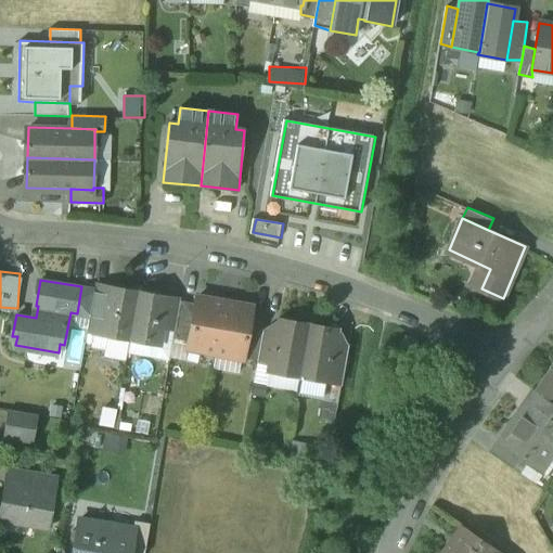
[(110,287),(97,285),(95,290),(91,314),(104,317),(110,287)]
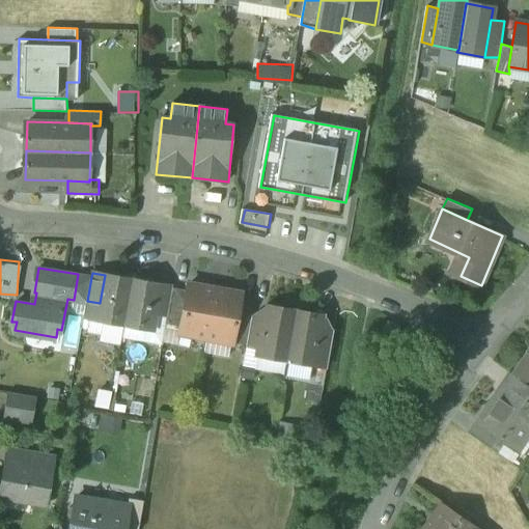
[(133,278),(105,273),(105,275),(100,303),(96,319),(124,324),(133,278)]
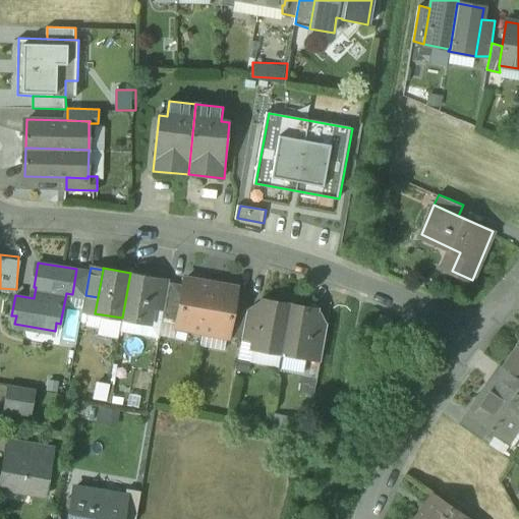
[(90,272),(76,269),(72,294),(85,296),(85,295),(90,272)]
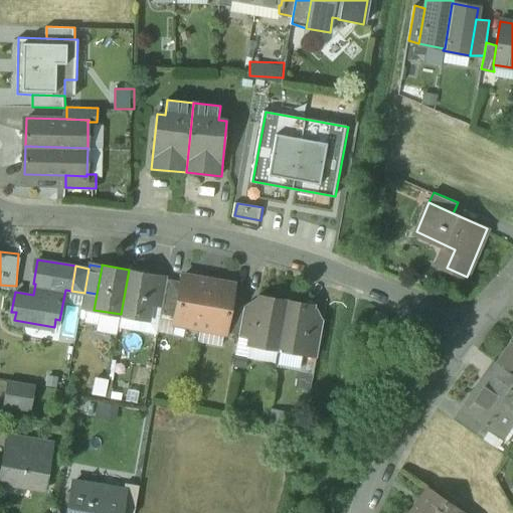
[(157,275),(129,270),(121,314),(149,319),(152,303),(156,277),(157,275)]
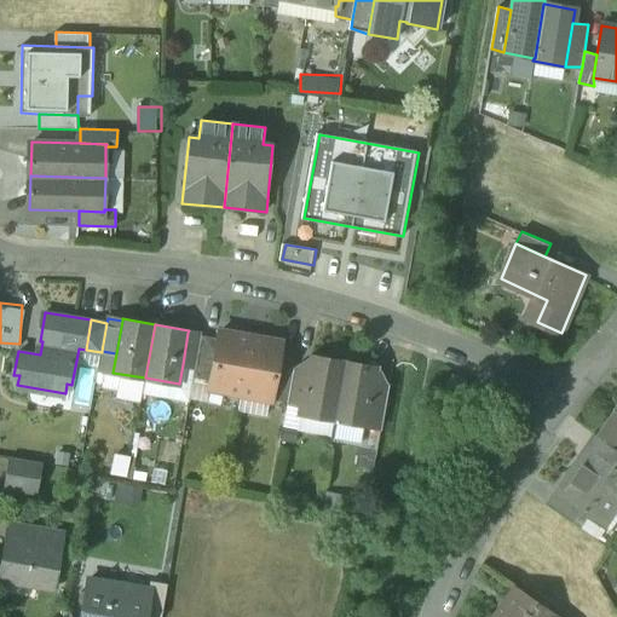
[(212,381),(211,388),(241,393),(252,336),(220,330),(219,338),(212,381)]
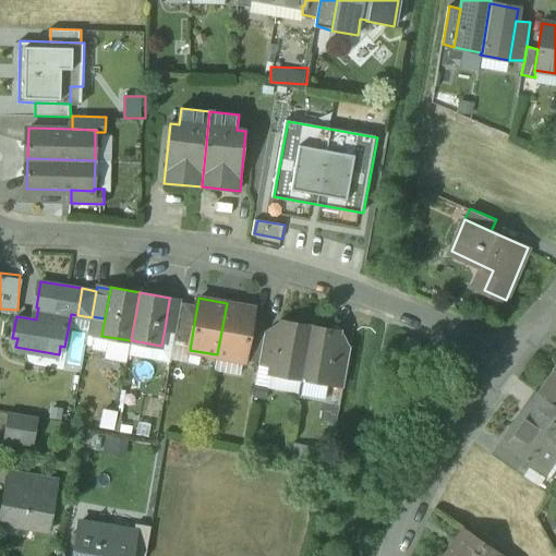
[(182,302),(169,300),(165,328),(178,330),(182,302)]
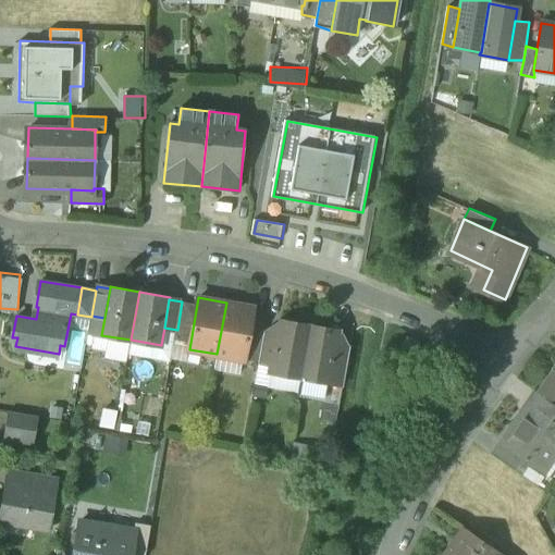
[(197,304),(182,301),(177,330),(175,340),(190,343),(197,304)]
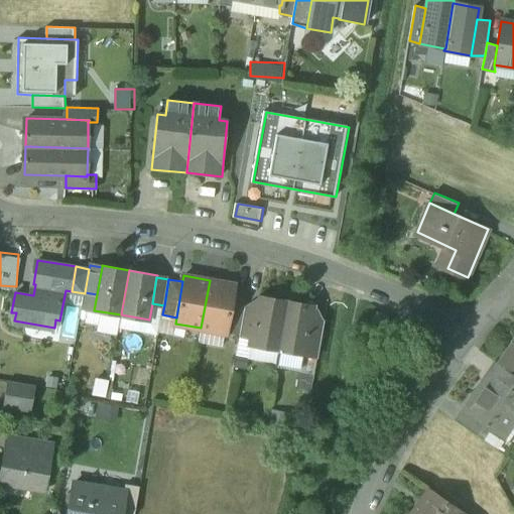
[(236,284),(210,280),(201,328),(227,333),(233,297),(236,284)]
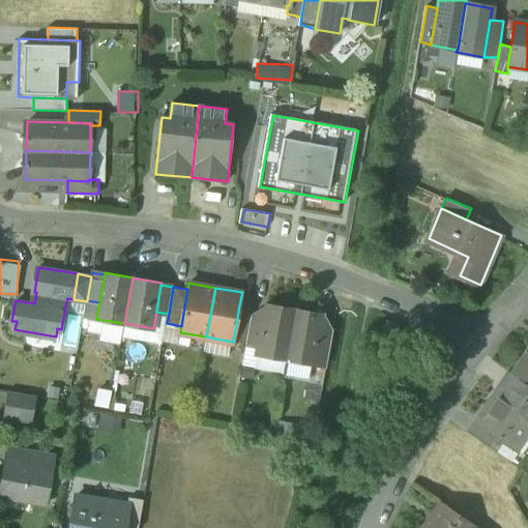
[(99,302),(87,300),(87,301),(84,317),(96,319),(99,302)]
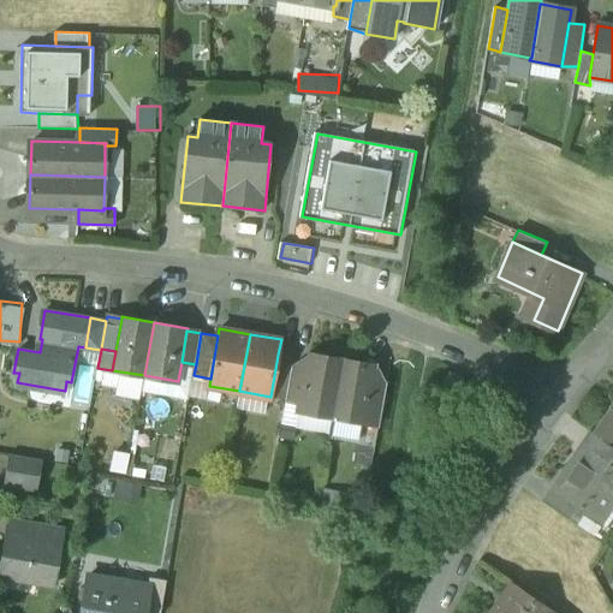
[(343,358),(309,353),(307,367),(301,402),(299,411),(333,417),(343,358)]
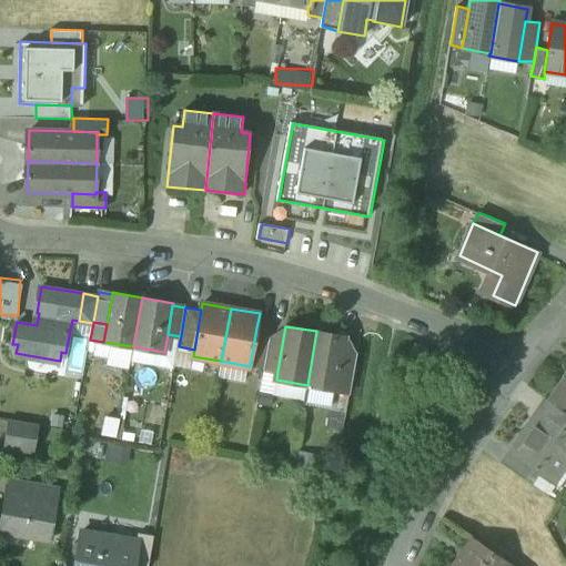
[(256,327),(250,366),(265,369),(271,336),(272,331),(256,327)]
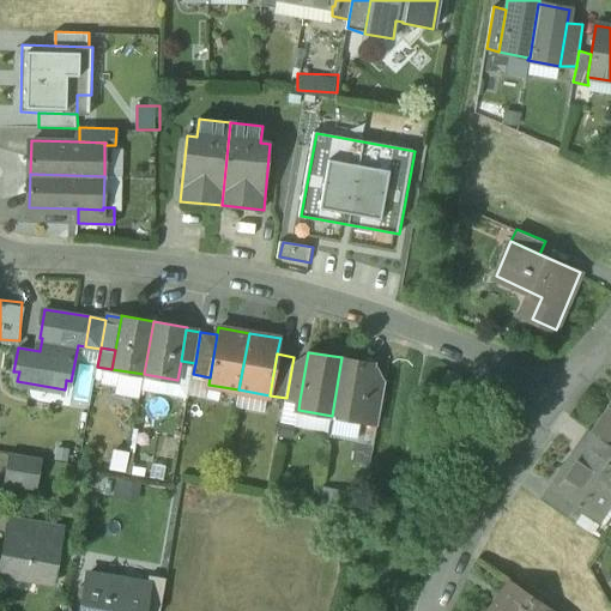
[(375,363),(342,357),(332,416),(364,422),(373,377),(375,363)]
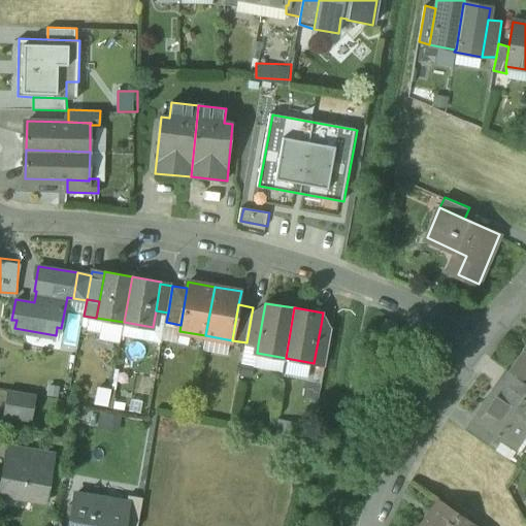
[(263,315),(252,313),(247,342),(258,344),(263,315)]
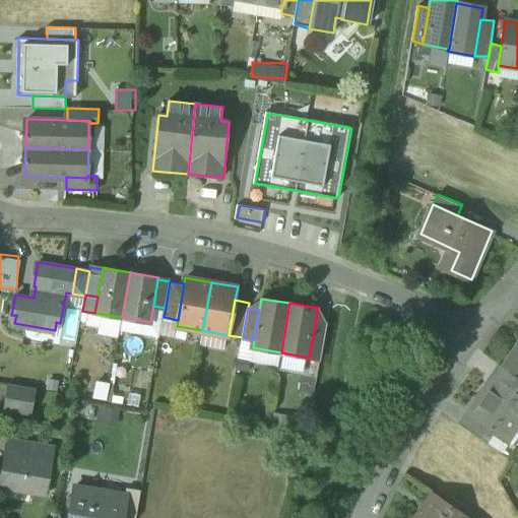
[(393,318),(380,313),(376,322),(389,328),(393,318)]
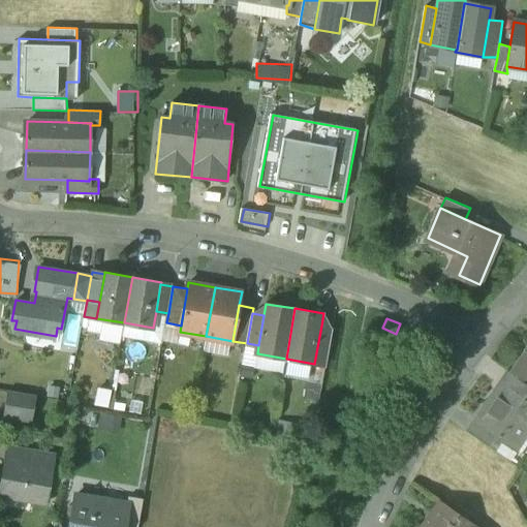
[(334,328),(321,326),(314,364),(327,366),(334,328)]
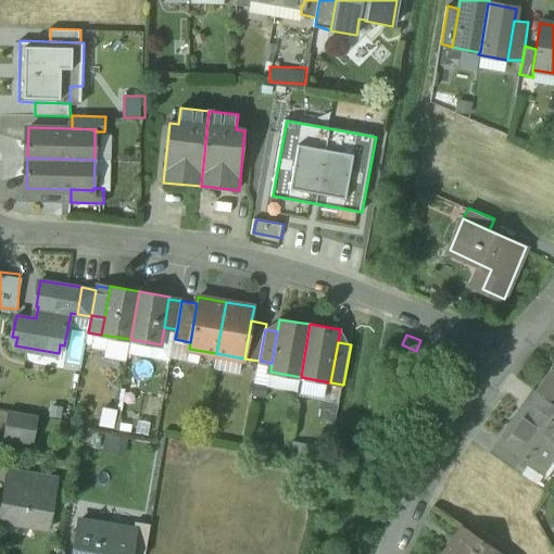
[(553,363),(551,367),(552,367),(536,390),(553,402),(553,363)]
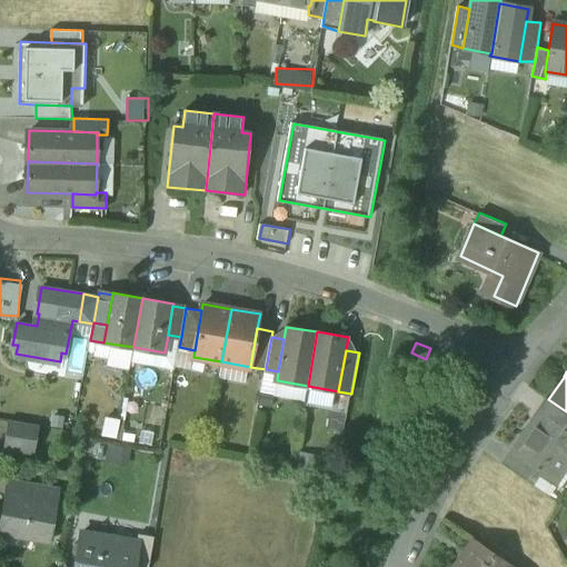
[(566,411),(548,399),(541,410),(566,428),(566,411)]
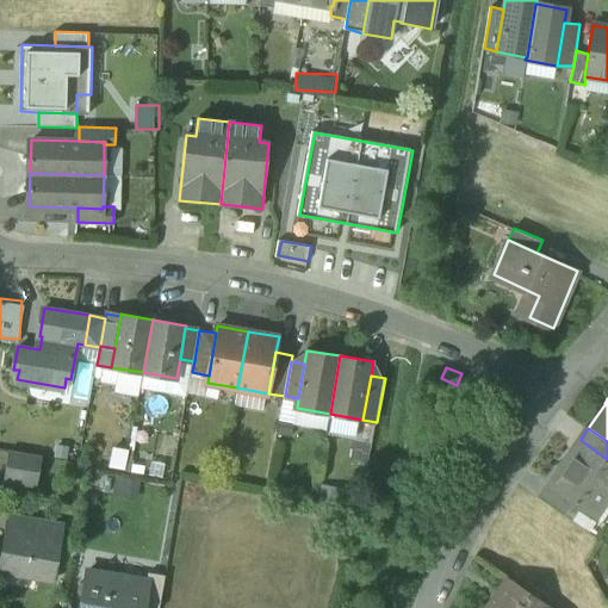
[(607,459),(581,440),(565,463),(607,491),(607,459)]
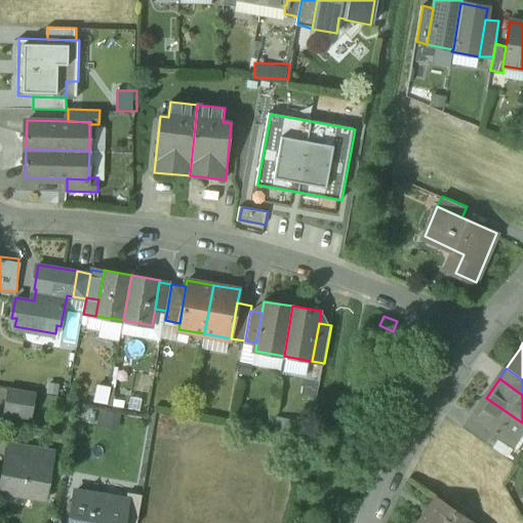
[(36,391),(9,387),(4,413),(32,418),(36,391)]
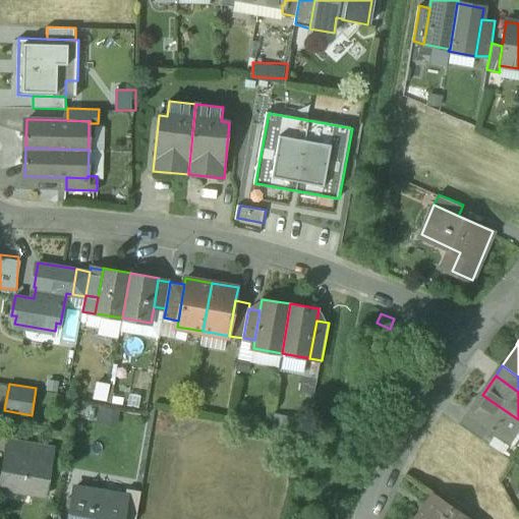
[(518,419),(482,395),(469,414),(493,430),(507,440),(518,423),(518,419)]
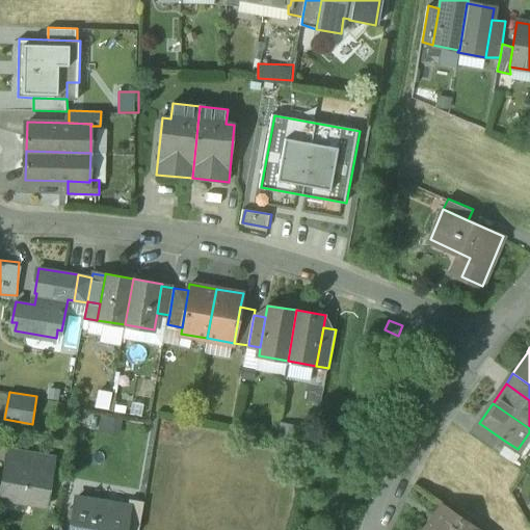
[(503,440),(479,423),(472,433),(496,449),(503,440)]
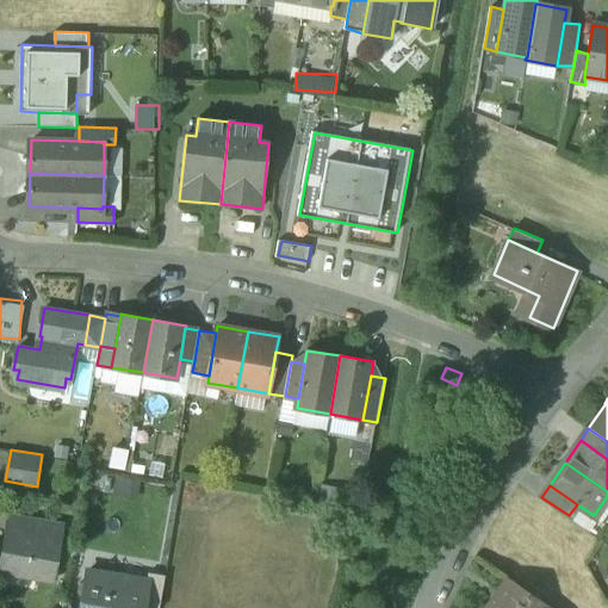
[(594,515),(577,504),(569,515),(585,527),(594,515)]
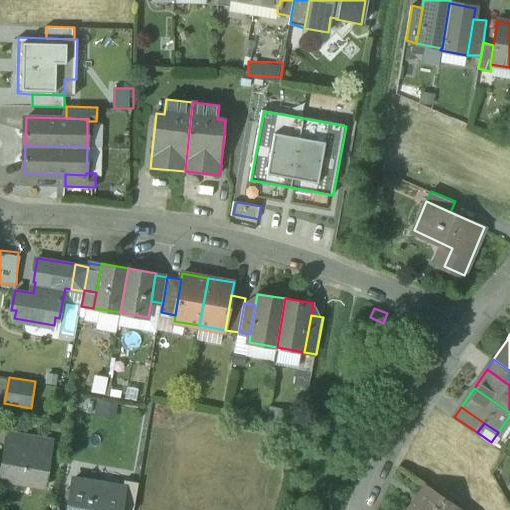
[(24,433),(21,448),(6,445),(1,476),(47,485),(55,439),(24,433)]
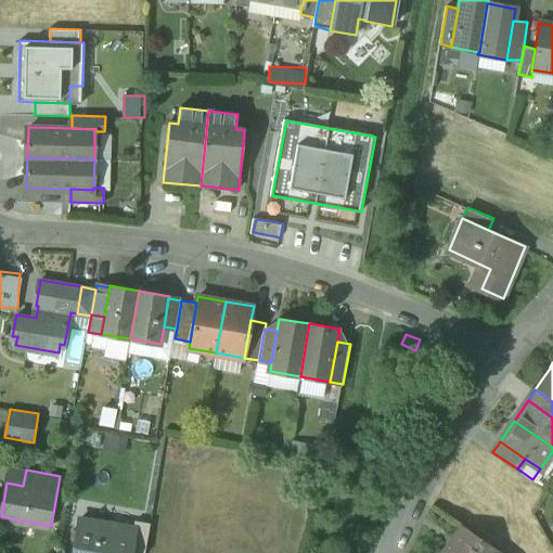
[(133,527),(80,518),(74,552),(130,552),(131,552),(136,527),(133,527)]
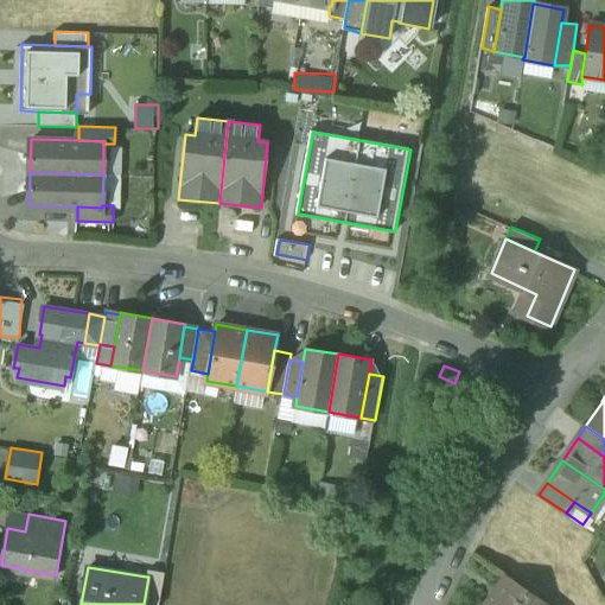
[(158,604),(165,572),(147,570),(146,577),(148,577),(144,604),(148,604),(158,604)]
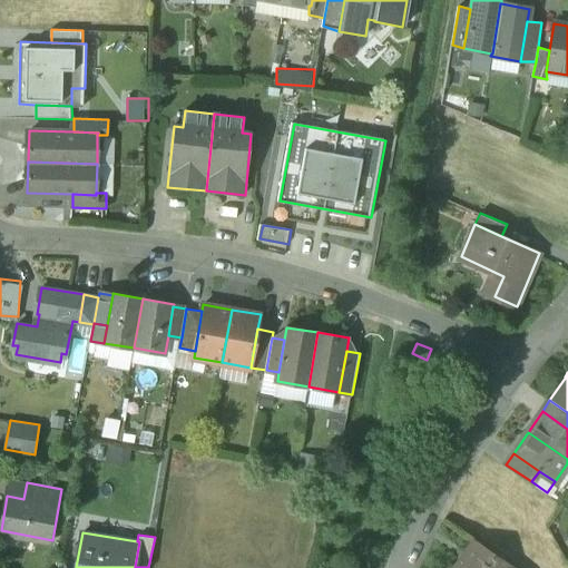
[(518,567),(476,538),(454,567),(518,567)]
